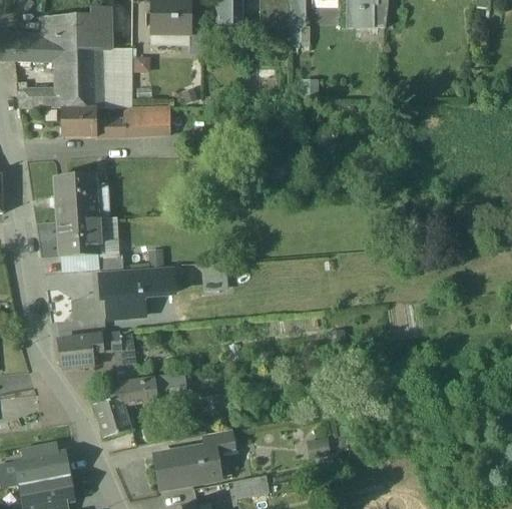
[(151,0),(150,32),(189,33),(190,33),(190,16),(190,0),(151,0)]
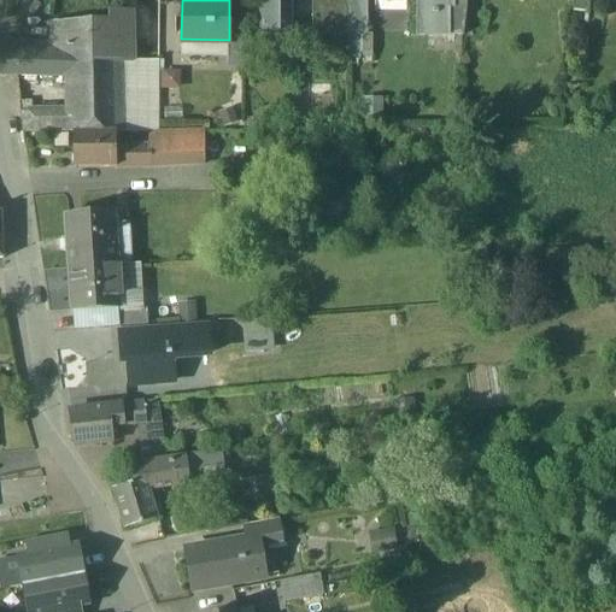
[(260,0),(262,28),(289,28),(289,13),(288,0),(260,0)]
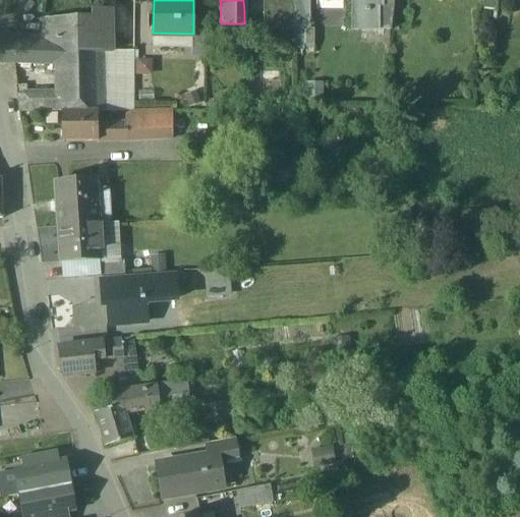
[(243,0),(244,11),(265,11),(265,0),(243,0)]
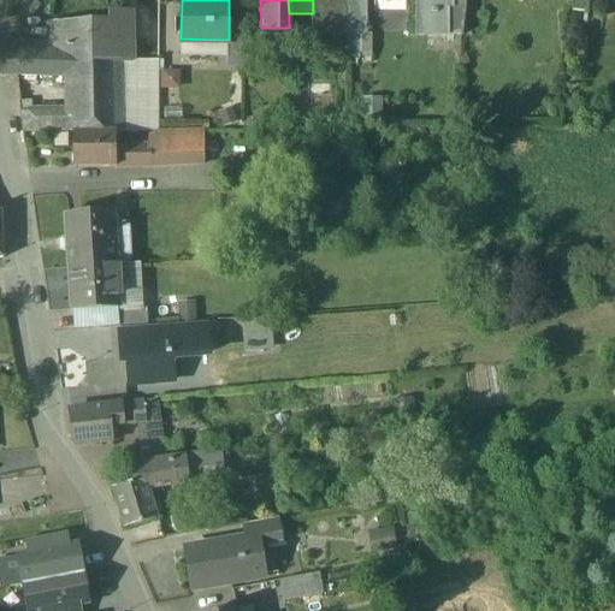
[(313,0),(313,13),(313,31),(331,31),(331,0),(313,0)]
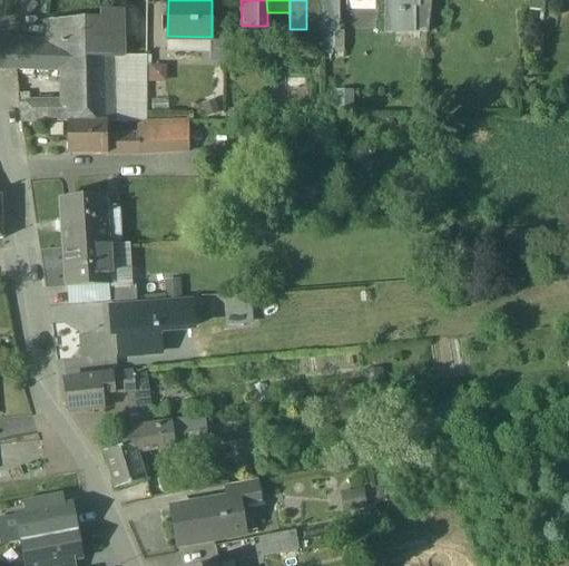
[(306,0),(306,29),(321,29),(321,0),(306,0)]
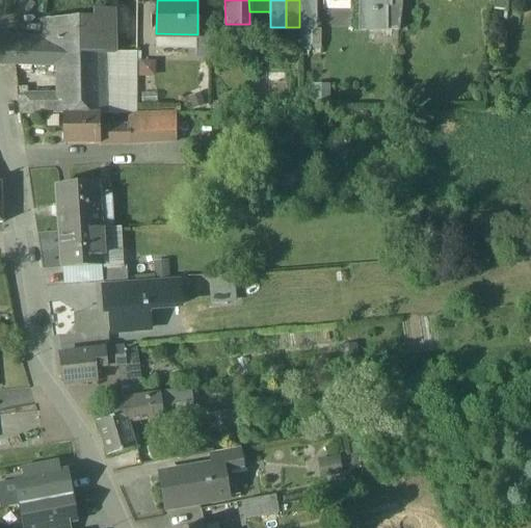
[(299,0),(299,27),(317,27),(317,0),(299,0)]
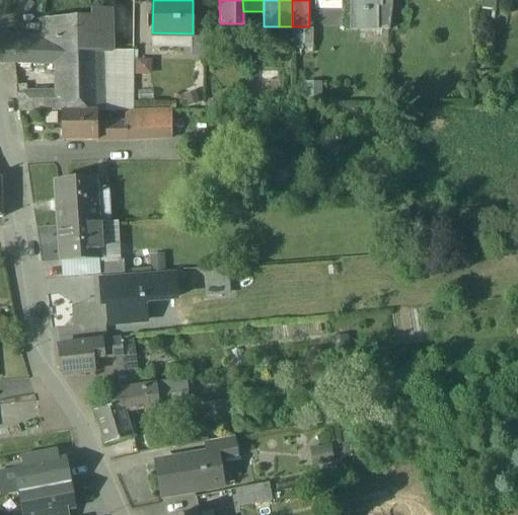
[(351,0),(352,27),(378,27),(378,26),(378,4),(378,0),(351,0)]
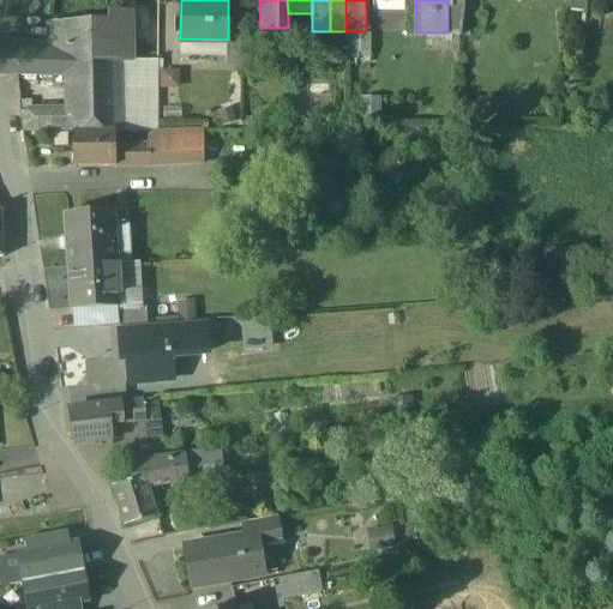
[(572,0),(571,8),(587,10),(587,0),(572,0)]
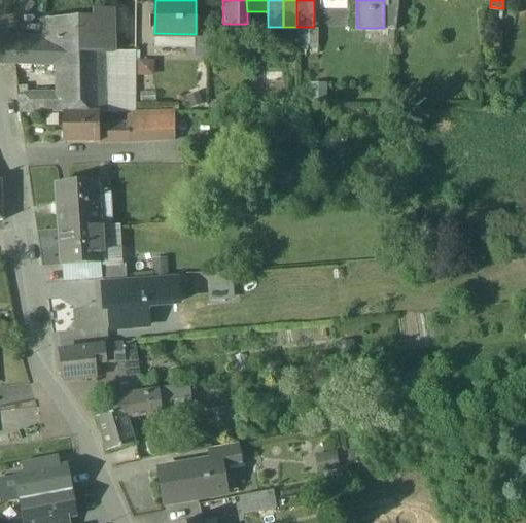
[(398,4),(384,4),(384,27),(396,27),(398,4)]
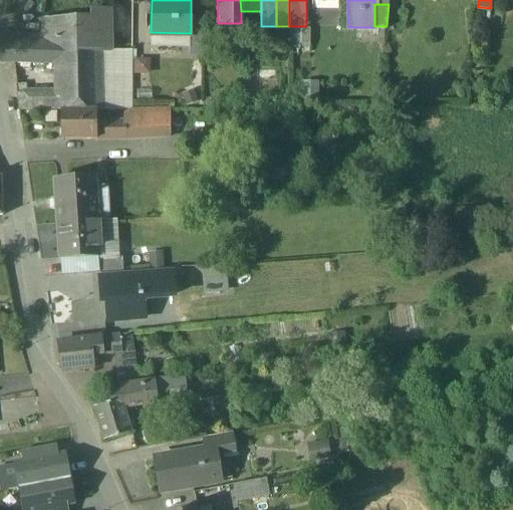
[(110,48),(109,9),(91,9),(91,14),(93,14),(94,47),(110,48)]
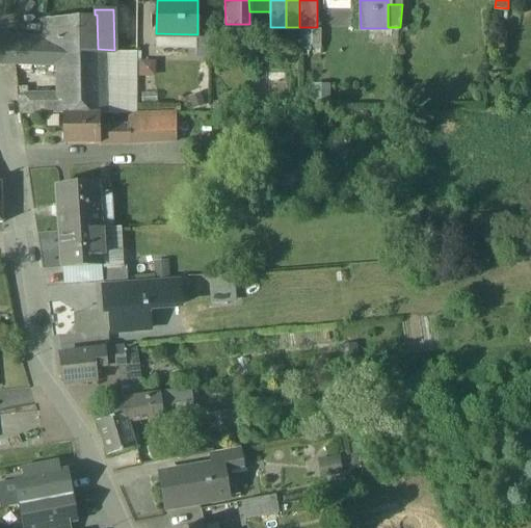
[(98,49),(97,15),(95,15),(44,16),(44,34),(0,32),(0,60),(62,62),(98,61),(98,49)]
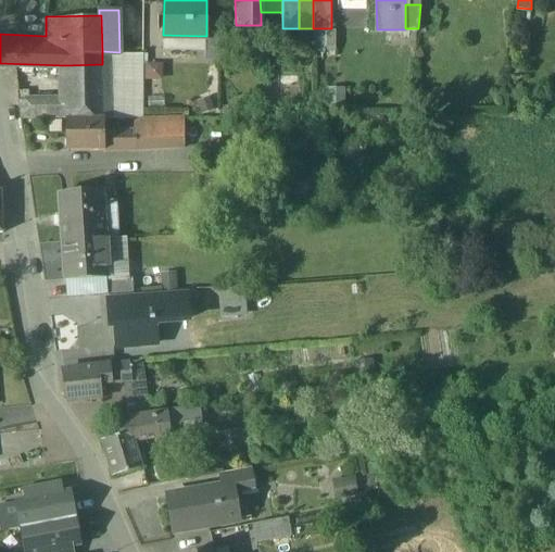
[(222,19),(206,17),(206,36),(205,36),(205,46),(221,46),(222,19)]
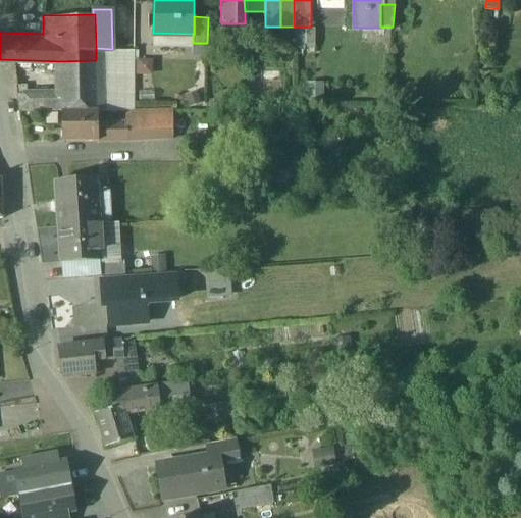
[(280,27),(265,27),(265,45),(280,44),(280,27)]
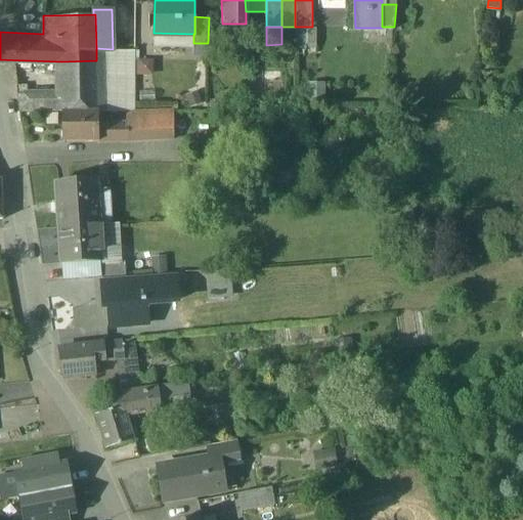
[(208,43),(193,43),(193,53),(208,53),(208,43)]
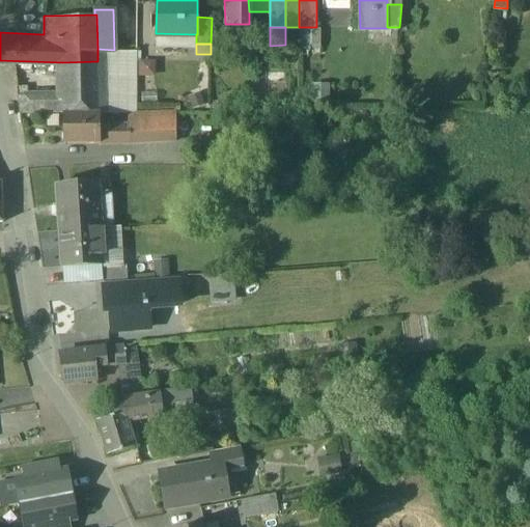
[(114,50),(98,49),(98,61),(99,111),(136,110),(136,50),(114,50)]
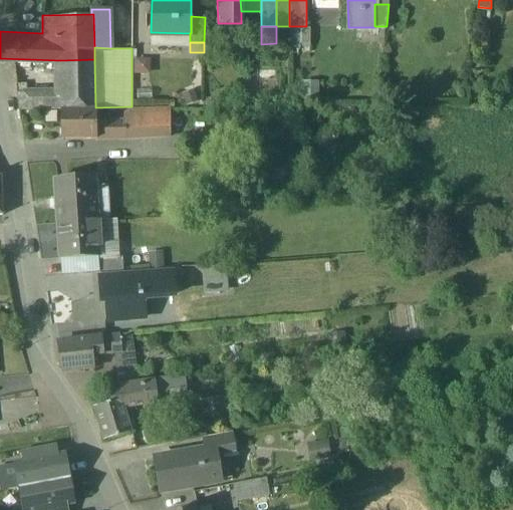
[(94,59),(60,60),(61,89),(61,107),(95,107),(94,59)]
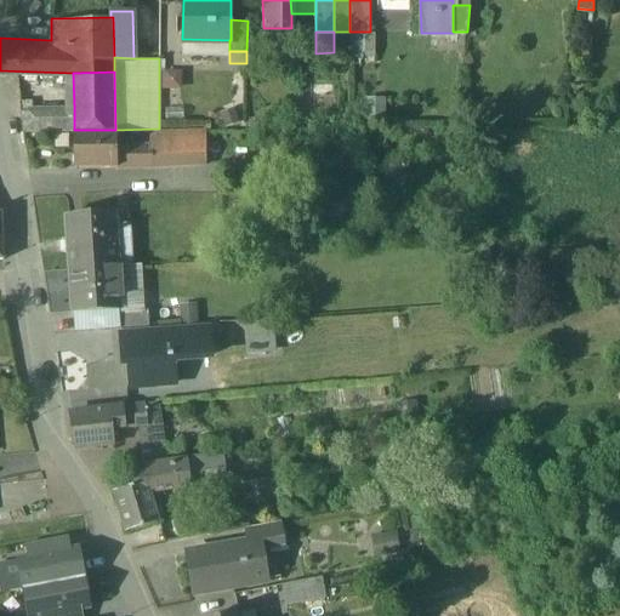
[(55,108),(21,109),(24,131),(56,130),(55,108)]
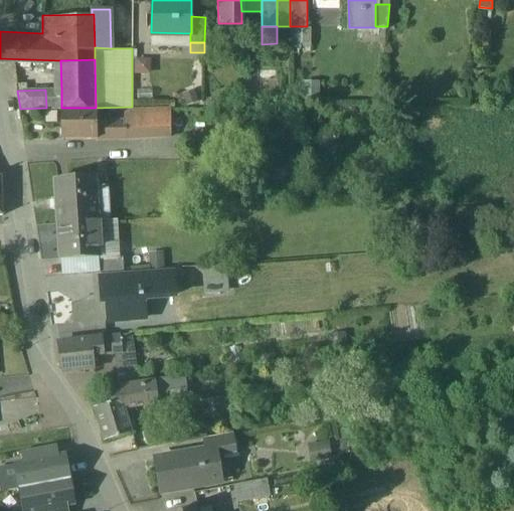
[(61,90),(45,90),(46,108),(61,108),(61,90)]
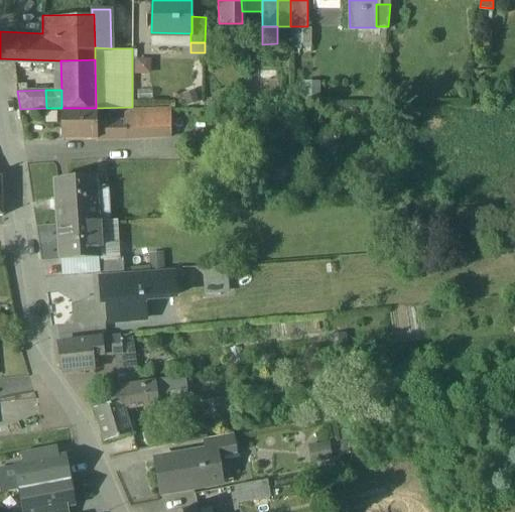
[(96,120),(96,108),(61,108),(62,136),(97,136),(96,120)]
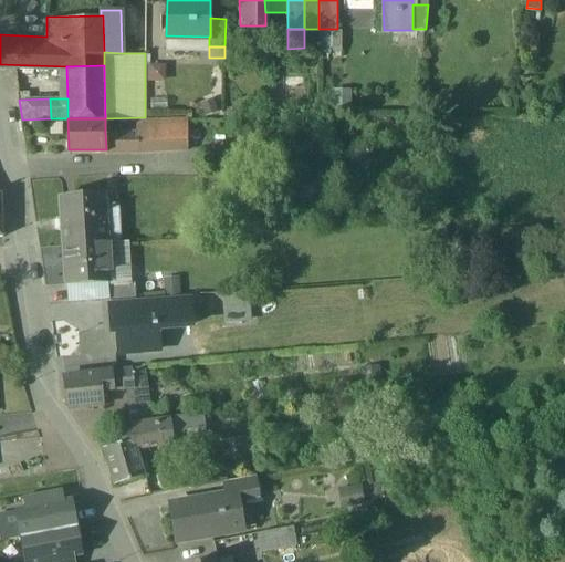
[(188,118),(145,118),(124,120),(124,132),(138,132),(139,148),(188,146),(188,118)]
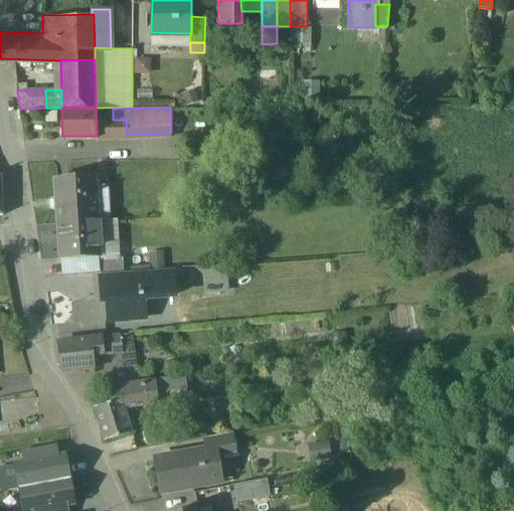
[(127,135),(126,120),(113,120),(96,120),(97,136),(127,135)]
